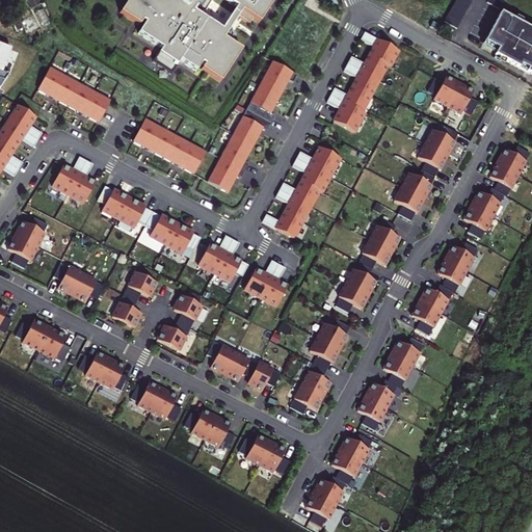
[(128,0),(120,14),(139,26),(141,23),(144,24),(138,34),(161,49),(153,61),(174,76),(182,62),(198,73),(203,65),(206,68),(204,71),(223,83),(243,51),(225,40),(240,17),(251,24),(255,19),(261,23),(275,0),(128,0)]
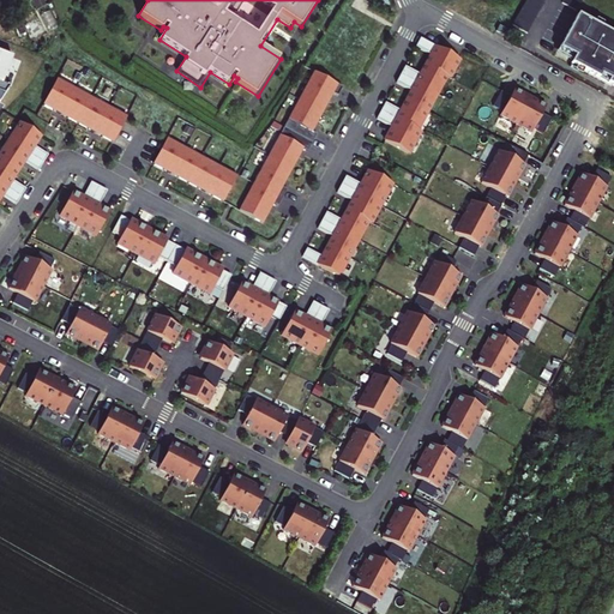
[(525,0),(512,25),(528,34),(546,0),(525,0)]
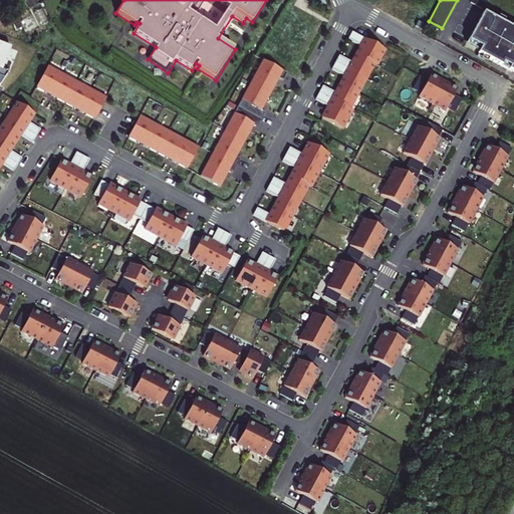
[(471,0),(470,2),(482,9),(487,0),(471,0)]
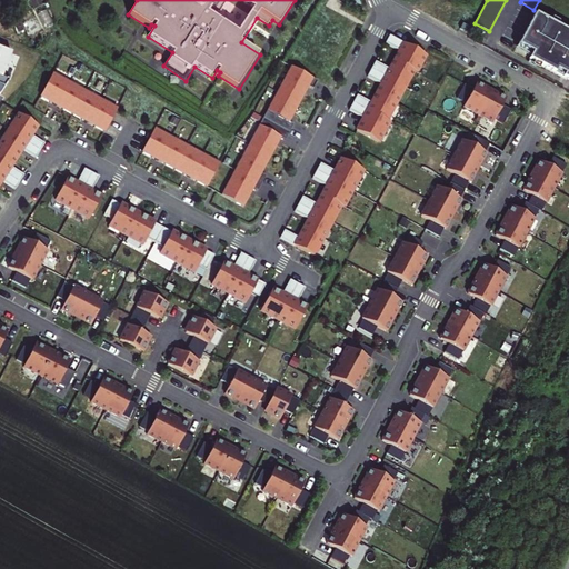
[(568,32),(556,26),(549,22),(535,13),(518,45),(532,52),(530,56),(528,58),(529,59),(536,62),(568,80),(568,32)]
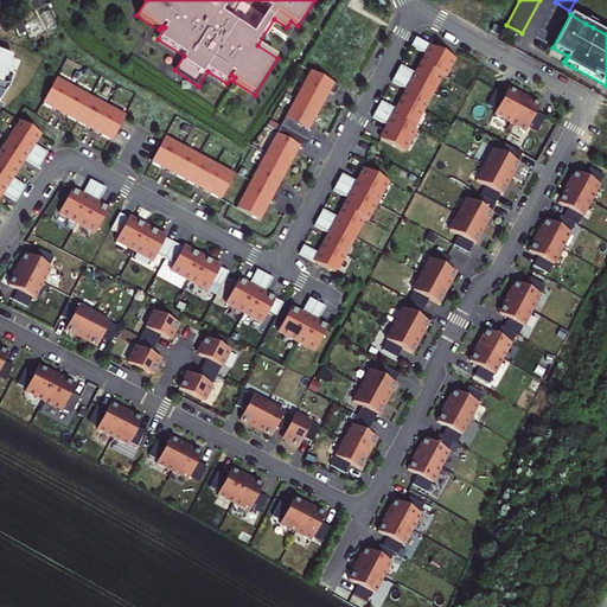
[(493,25),(491,31),(500,36),(504,31),(493,25)]
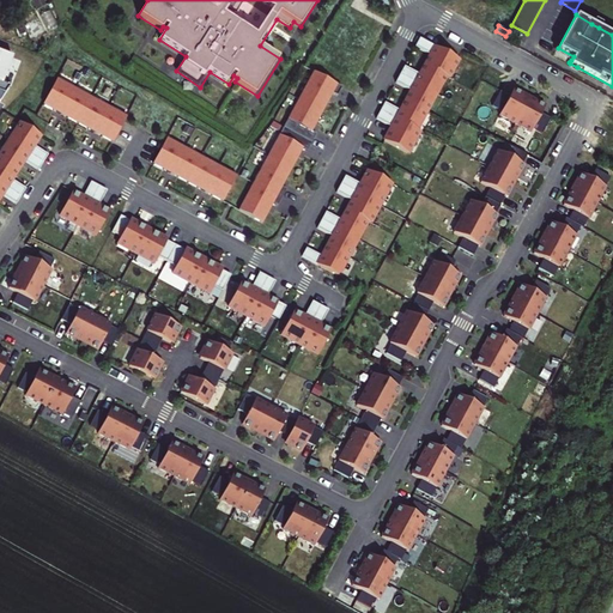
[(392,127),(384,141),(410,155),(425,125),(422,122),(451,67),(455,70),(460,61),(419,38),(414,47),(430,55),(419,76),(404,67),(395,83),(411,91),(400,111),(384,103),(376,119),(392,127)]
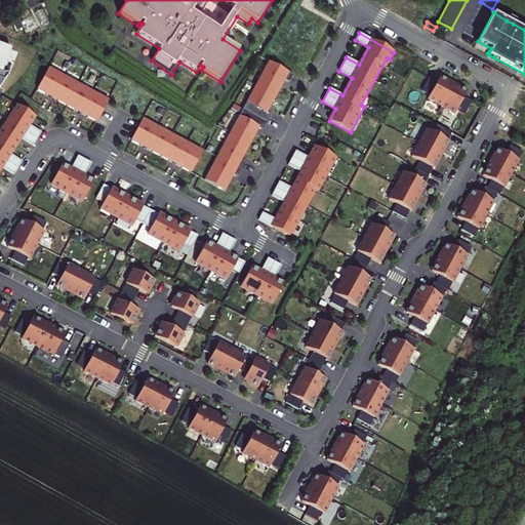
[(478,41),(476,44),(489,51),(491,48),(478,41)]
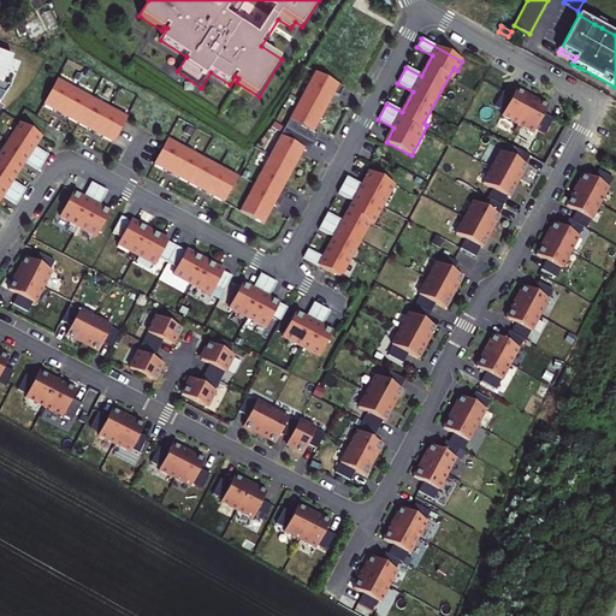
[(3,83),(12,57),(0,52),(0,101),(10,86),(3,83)]
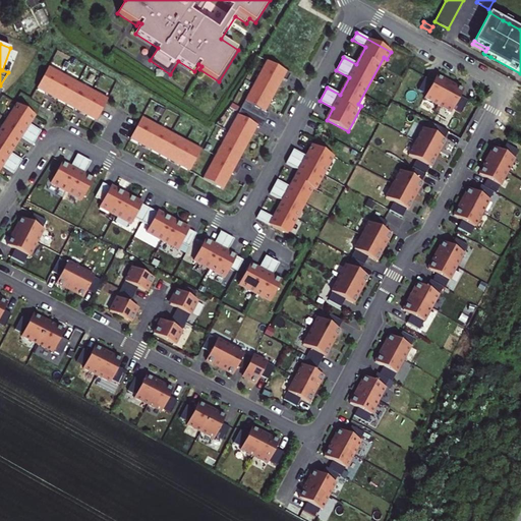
[(290,74),(267,61),(203,179),(223,189),(232,173),(236,175),(243,161),(239,159),(257,126),(262,128),(269,114),(265,112),(283,79),(287,81),(290,74)]
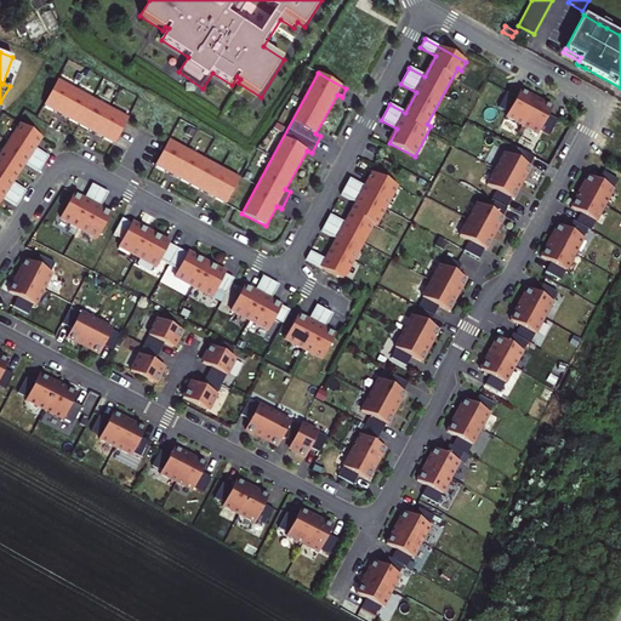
[(129,119),(57,80),(44,107),(115,144),(129,119)]
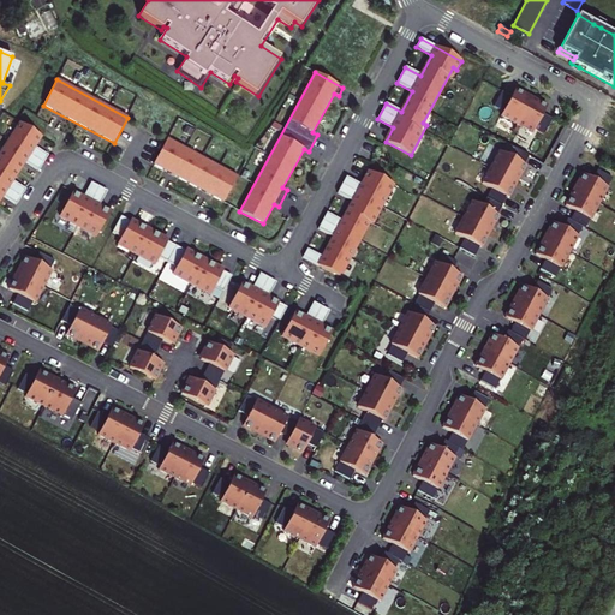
[(517,124),(530,99),(523,95),(524,94),(515,89),(512,96),(502,91),(494,106),(503,112),(502,115),(517,124)]
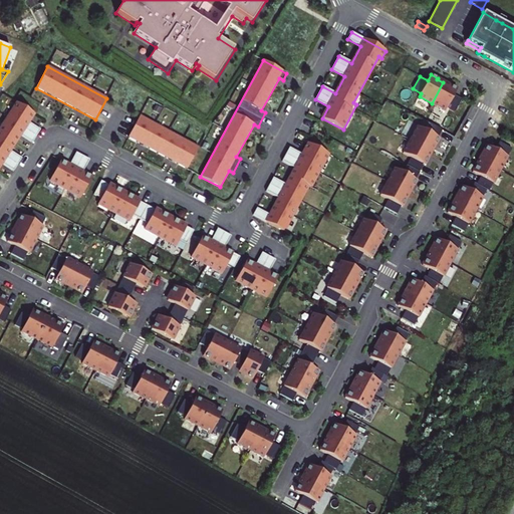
[(443,82),(432,103),(446,110),(448,107),(455,111),(462,98),(454,94),(457,88),(450,85),(450,86),(443,82)]
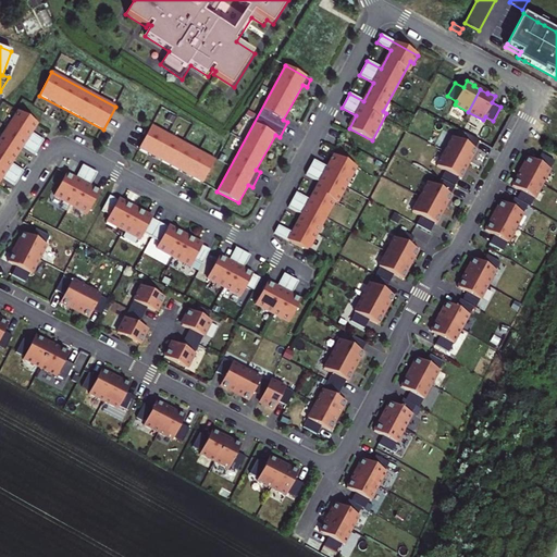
[(15,110),(0,132),(0,180),(2,177),(3,178),(15,186),(24,172),(12,164),(11,163),(22,147),(23,147),(35,155),(44,140),(32,133),(31,133),(37,123),(15,110)]
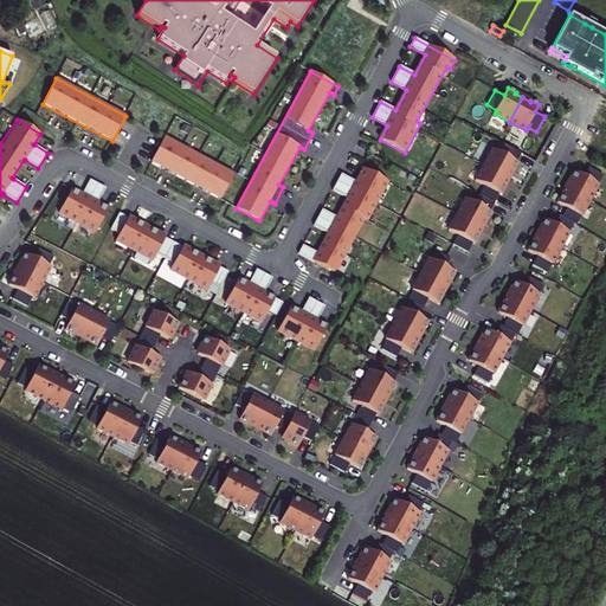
[(233,174),(165,137),(152,162),(220,199),(233,174)]
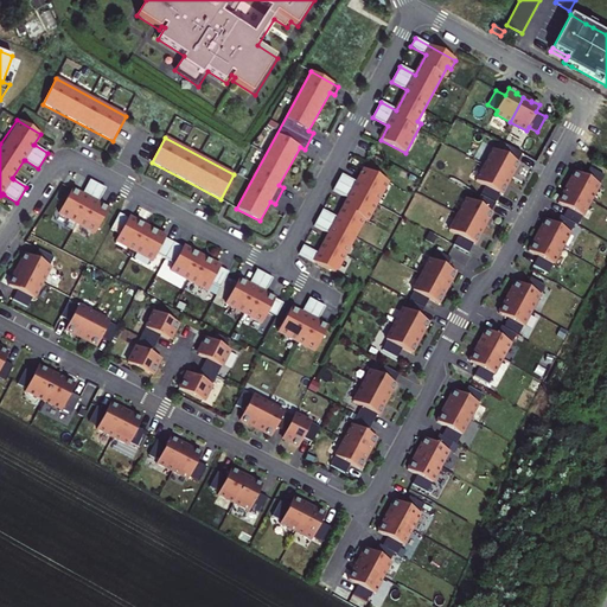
[(499,141),(493,151),(502,155),(508,146),(499,141)]
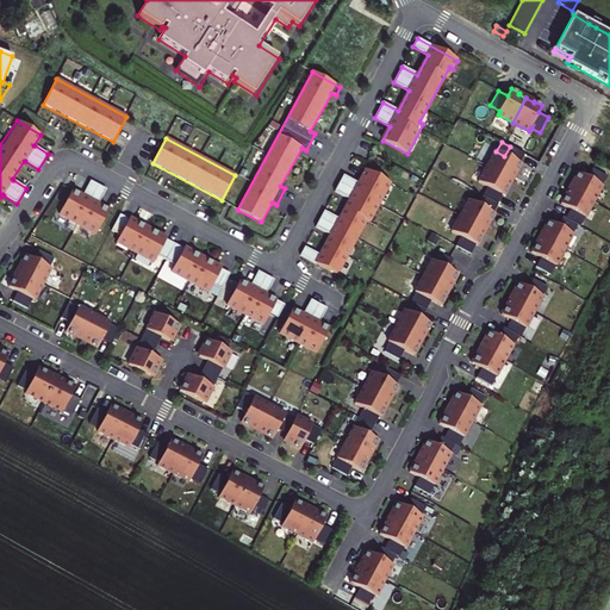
[(524,155),(510,147),(504,156),(496,151),(495,151),(486,167),(511,180),(515,173),(516,173),(521,165),(520,165),(524,155)]
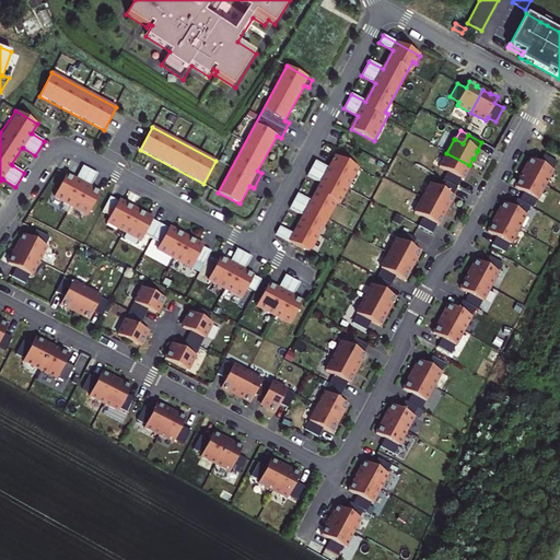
[(11,164),(12,165),(23,148),(22,148),(11,164)]
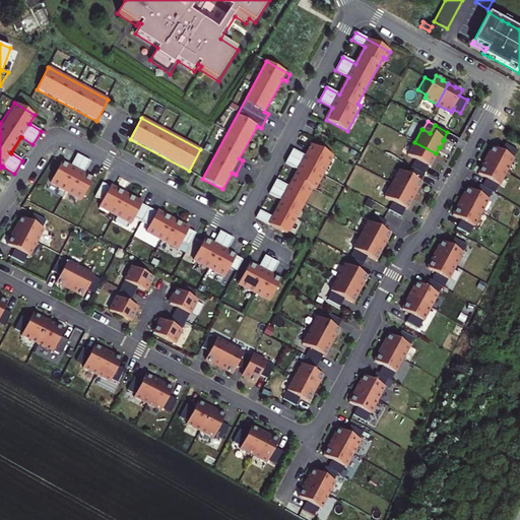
[(430,168),(434,160),(432,159),(436,153),(414,142),(407,155),(415,159),(411,168),(424,175),(429,167),(430,168)]
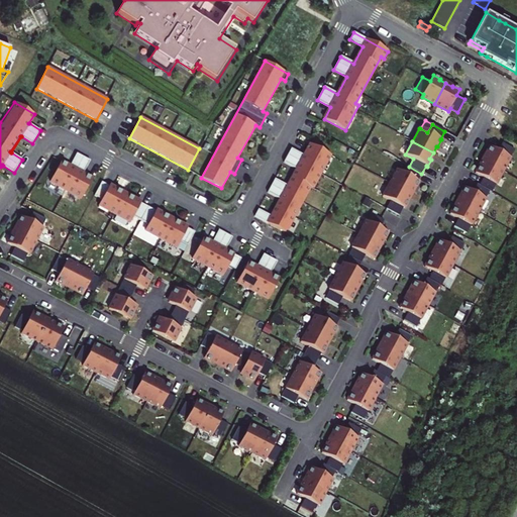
[(483,161),(503,172),(514,149),(502,142),(498,150),(490,146),(485,154),(487,154),(483,161)]
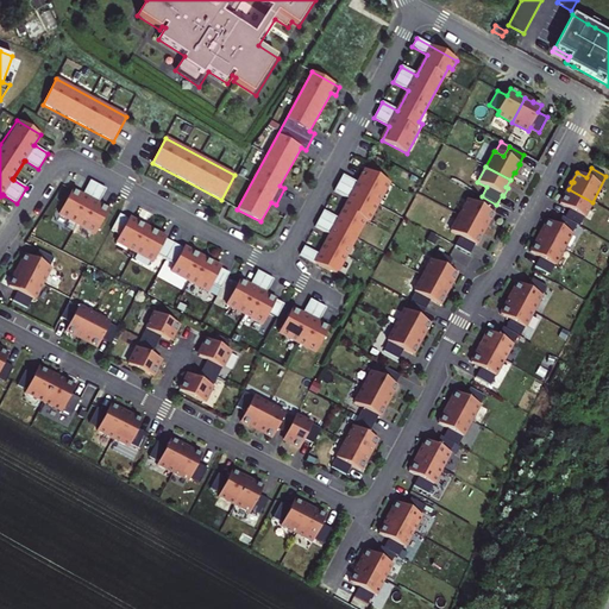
[(343,175),(334,192),(350,200),(339,219),(324,211),(315,227),(330,236),(320,255),(305,246),(300,255),(337,275),(366,221),(369,223),(390,183),(365,170),(358,183),(343,175)]
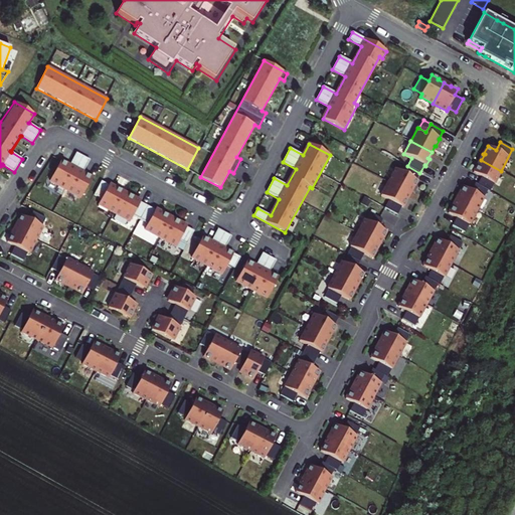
[(69,166),(60,161),(49,181),(65,189),(83,156),(76,153),(69,166)]
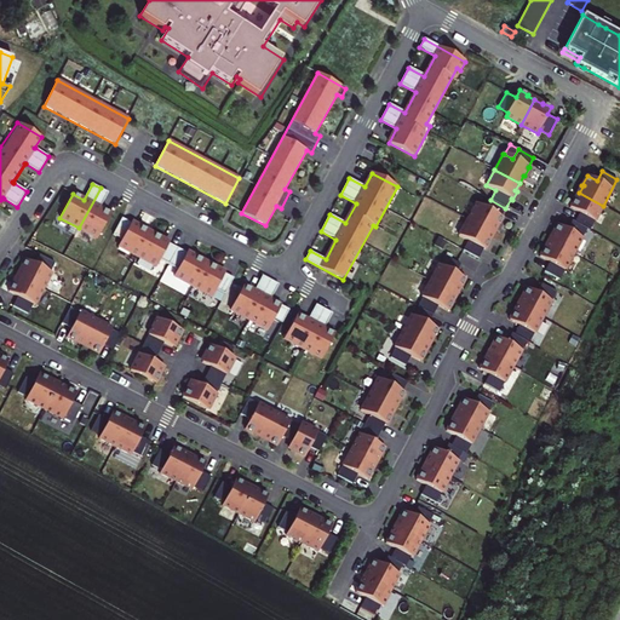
[(101,188),(79,228),(97,237),(110,214),(99,208),(108,193),(101,188)]
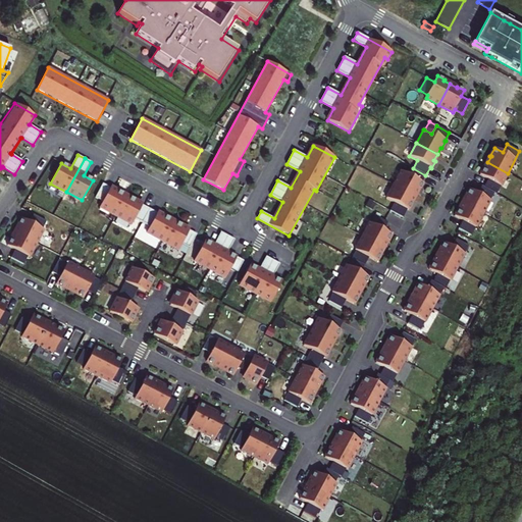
[(487,178),(483,187),(493,193),(497,195),(508,173),(487,162),(485,167),(484,166),(479,174),(487,178)]
